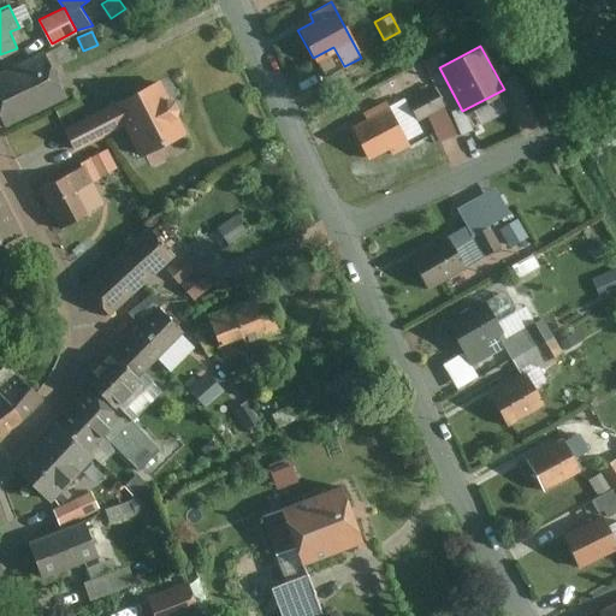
[(45,49),(0,70),(0,112),(6,124),(66,94),(45,49)]
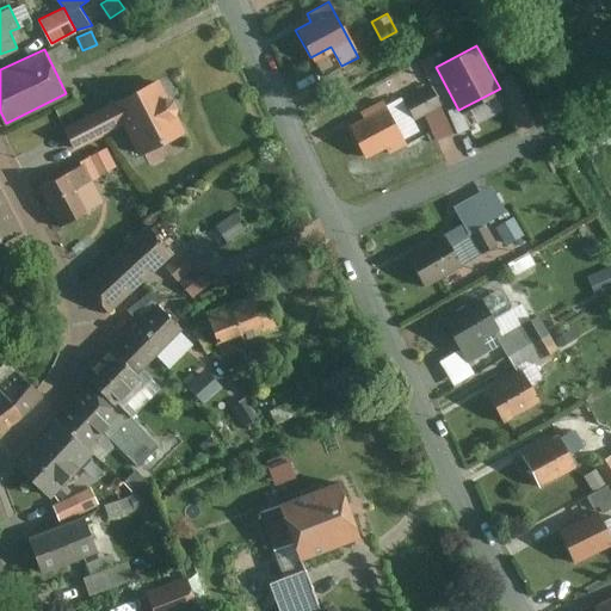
[(522,94),(510,75),(498,82),(510,102),(522,94)]
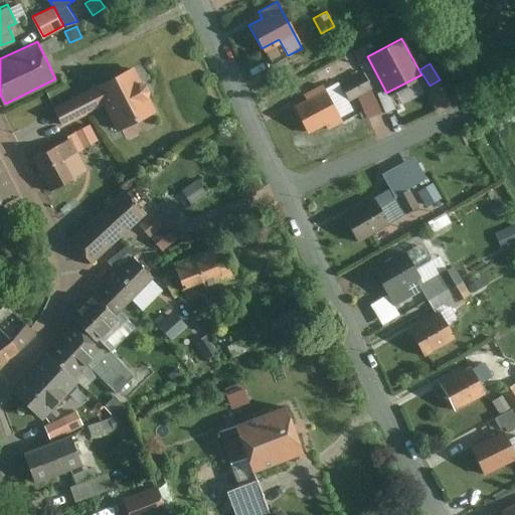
[(157,109),(134,65),(96,87),(105,104),(119,130),(157,109)]
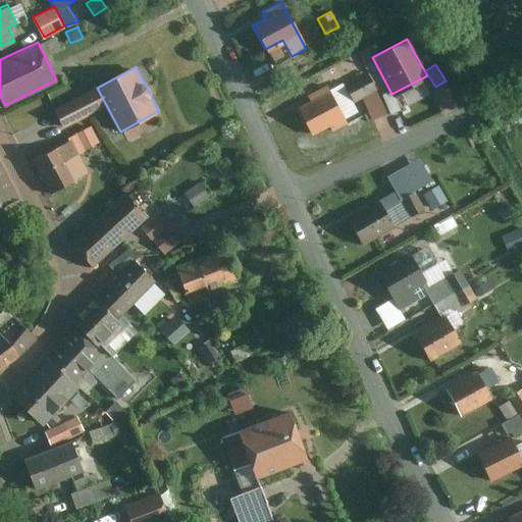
[(370,81),(346,90),(351,102),(375,93),(370,81)]
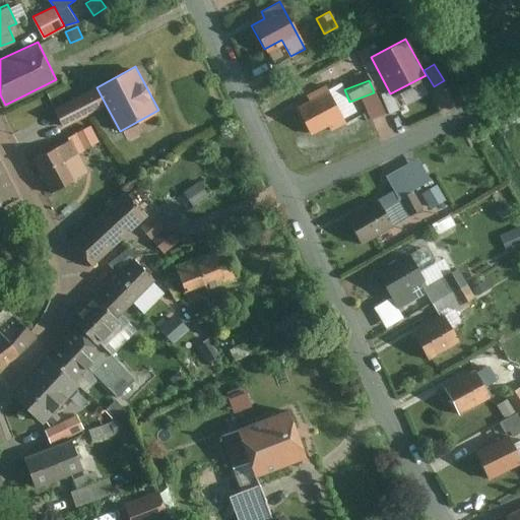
[(308,100),(295,106),(311,134),(327,124),(330,131),(344,123),(323,84),(305,93),(308,100)]
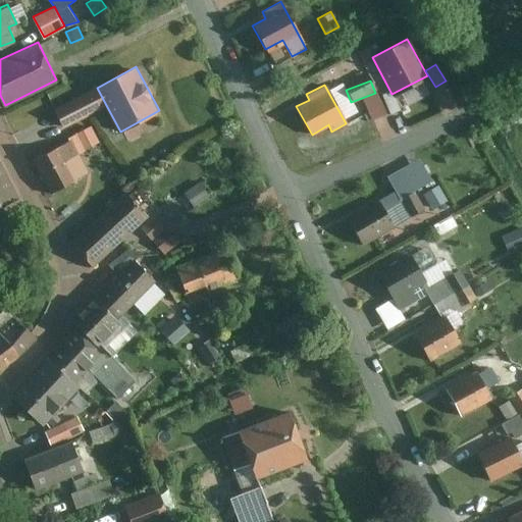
[(106,105),(97,88),(56,108),(65,125),(106,105)]
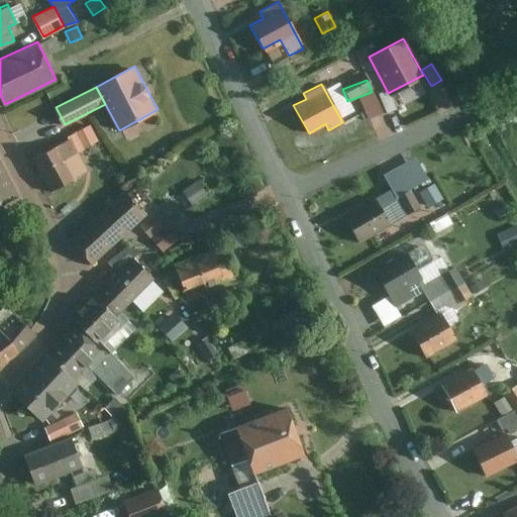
[(386,90),(377,94),(386,114),(394,110),(386,90)]
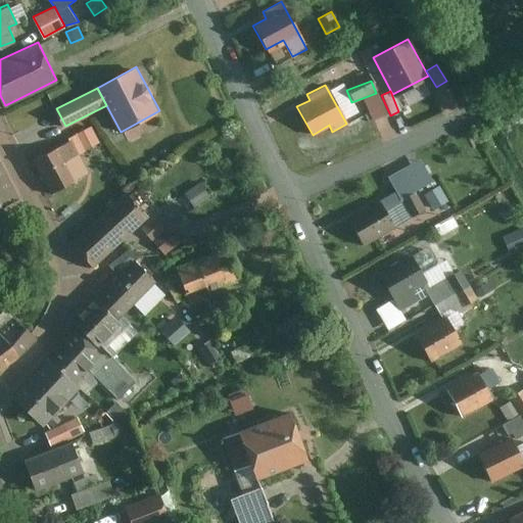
[(73,140),(34,160),(52,193),(79,178),(68,160),(80,154),(73,140)]
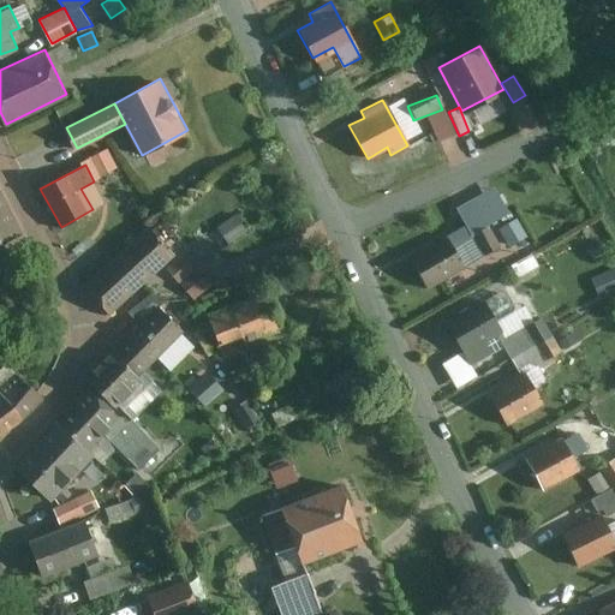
[(108,169),(99,175),(107,192),(118,186),(108,169)]
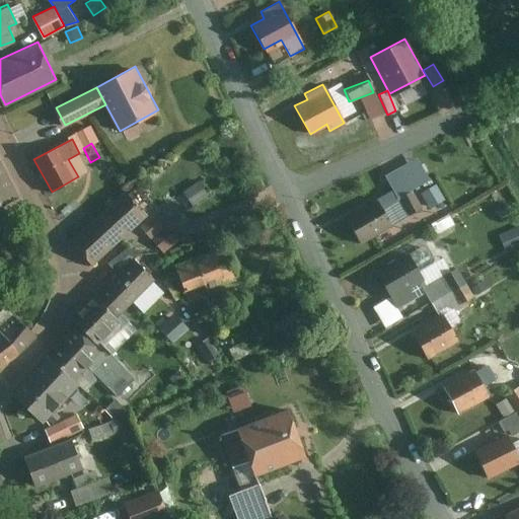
[(0,204),(17,195),(0,160),(0,204)]
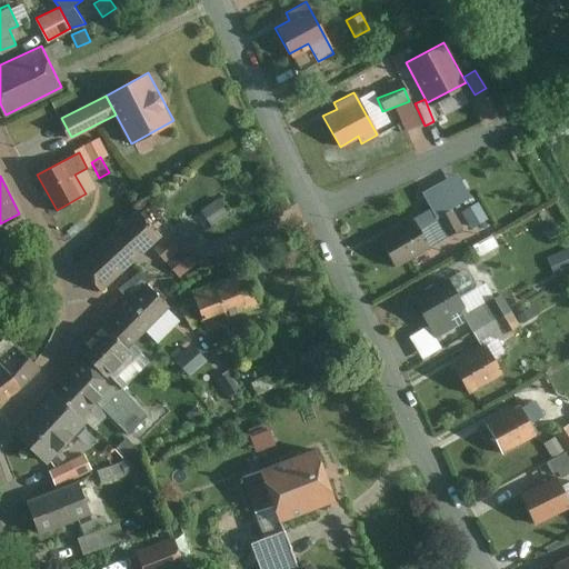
[(449,209),(436,185),(421,192),(436,217),(449,209)]
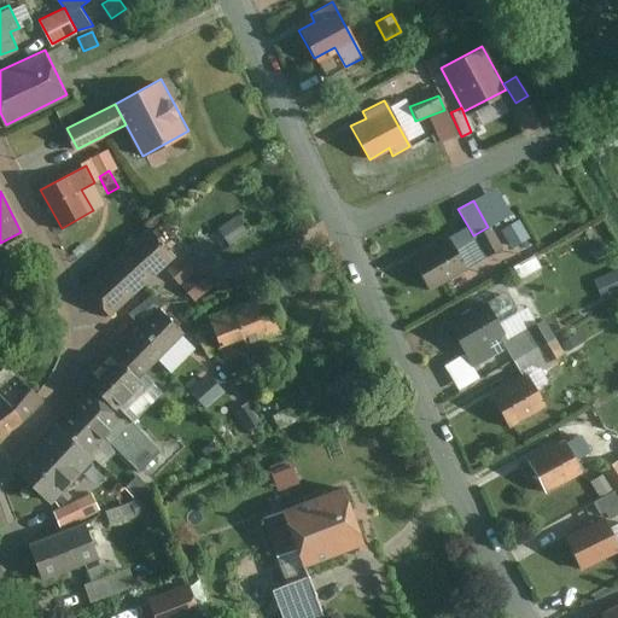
[(239,215),(221,227),(231,243),(249,231),(239,215)]
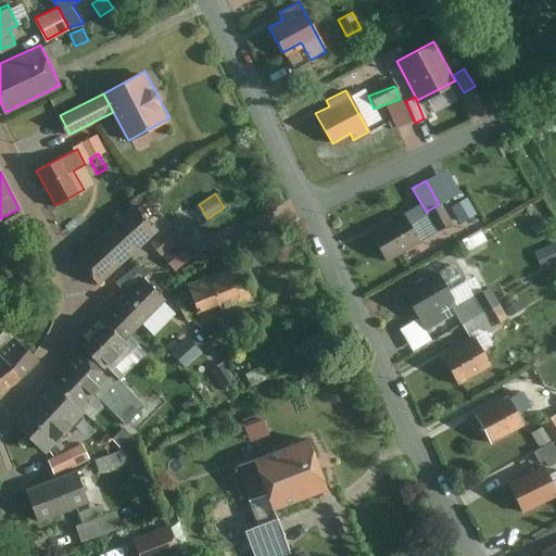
[(135,203),(77,257),(101,282),(159,229),(135,203)]
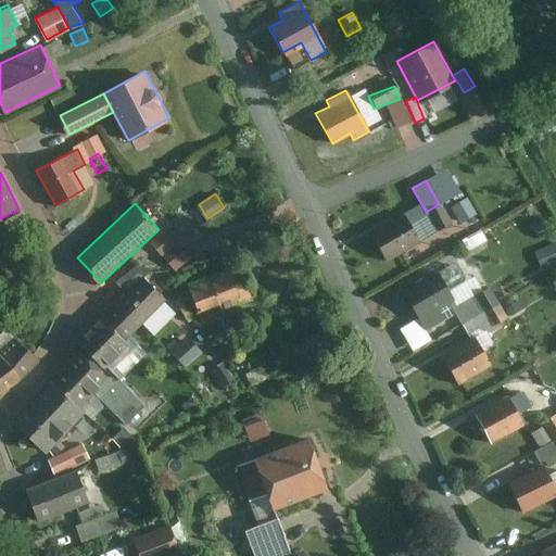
[(439,204),(426,212),(437,230),(450,223),(439,204)]
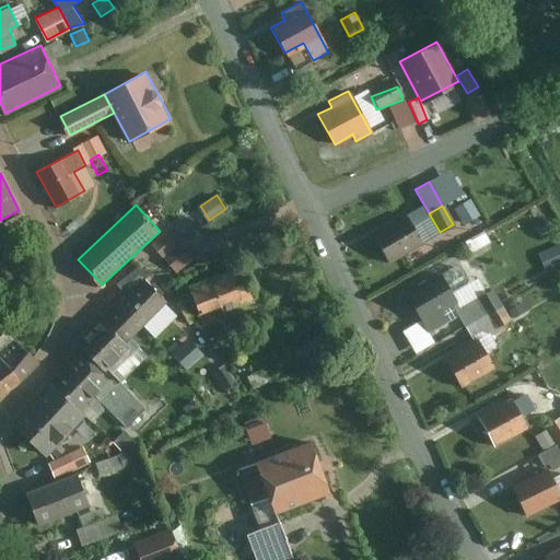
[(404,214),(372,233),(391,263),(422,244),(404,214)]
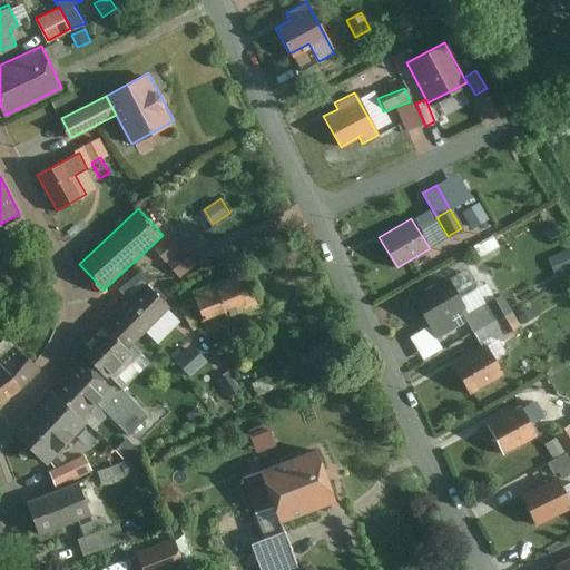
[(168,238),(156,248),(166,261),(178,251),(168,238)]
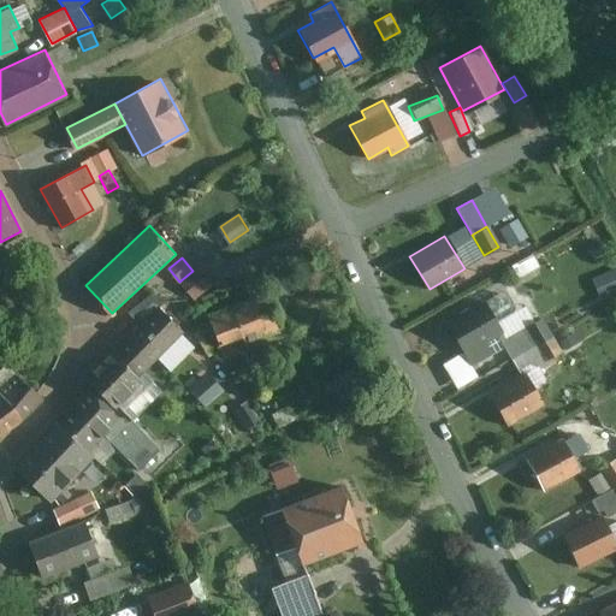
[(193,271),(179,282),(195,300),(214,283),(199,266),(193,271)]
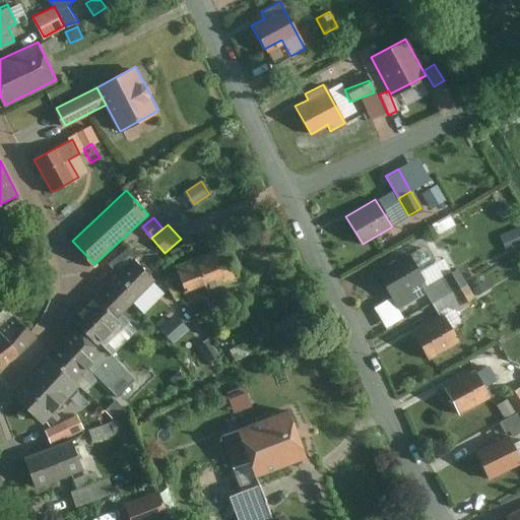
[(226,247),(177,265),(185,289),(206,281),(209,289),(239,279),(226,247)]
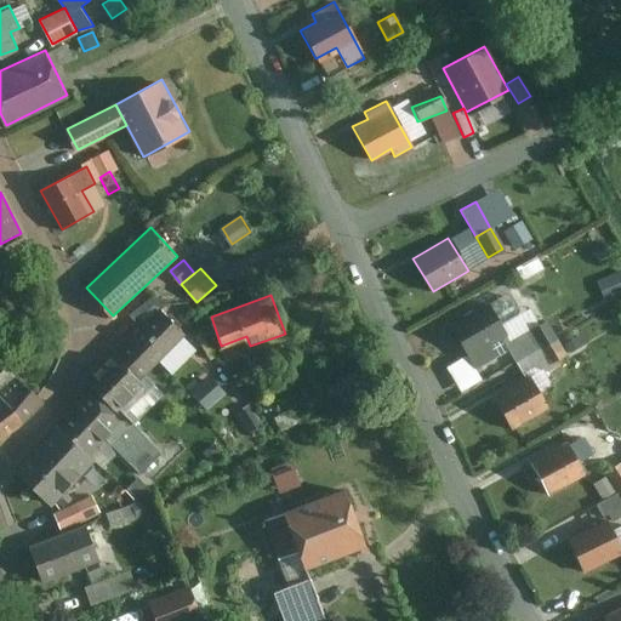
[(130,314),(143,328),(163,308),(170,301),(154,296),(130,314)]
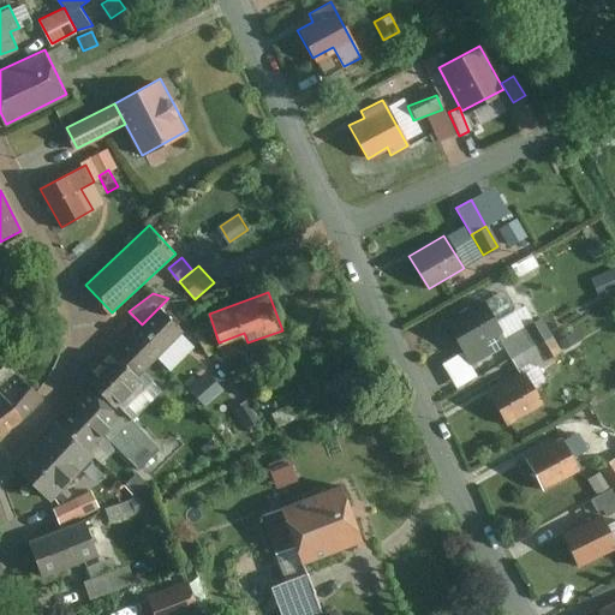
[(482,300),(446,321),(464,353),(500,333),(482,300)]
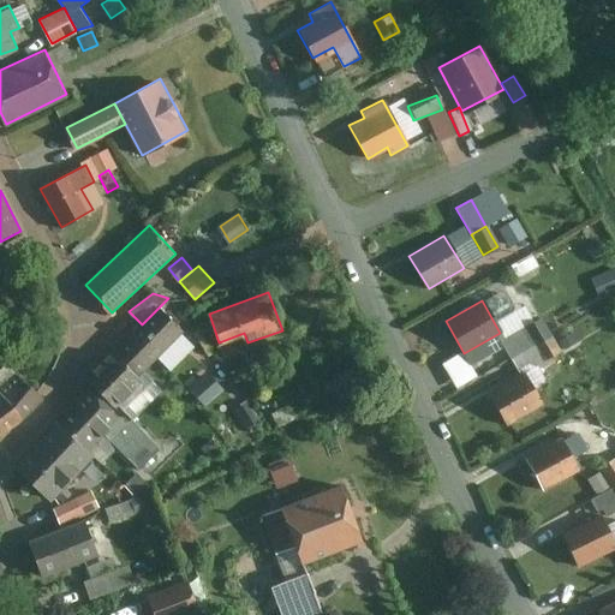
[(142,324),(115,351),(139,375),(185,329),(161,305),(142,324)]
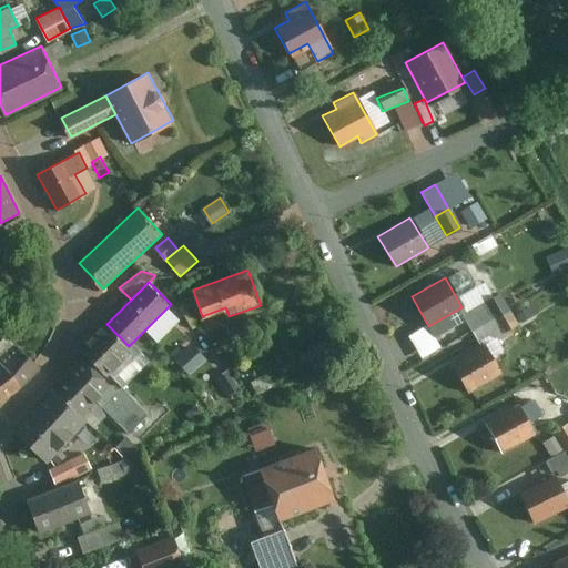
[(484,303),(493,318),(508,310),(500,294),(484,303)]
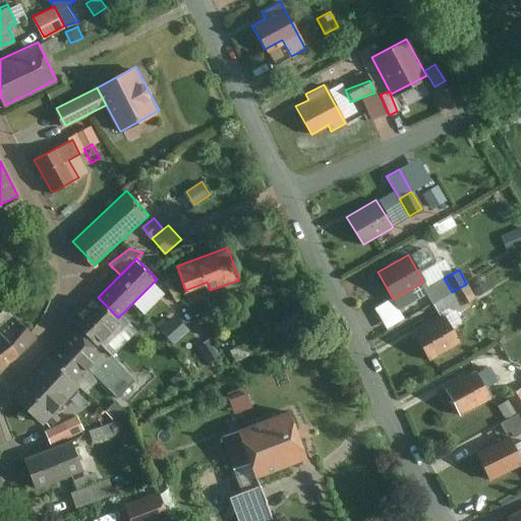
[(424,289),(431,302),(452,292),(444,279),(424,289)]
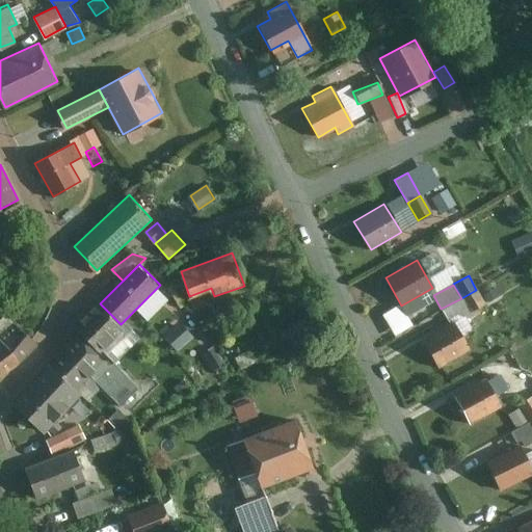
[(476,290),(461,298),(468,312),(483,303),(476,290)]
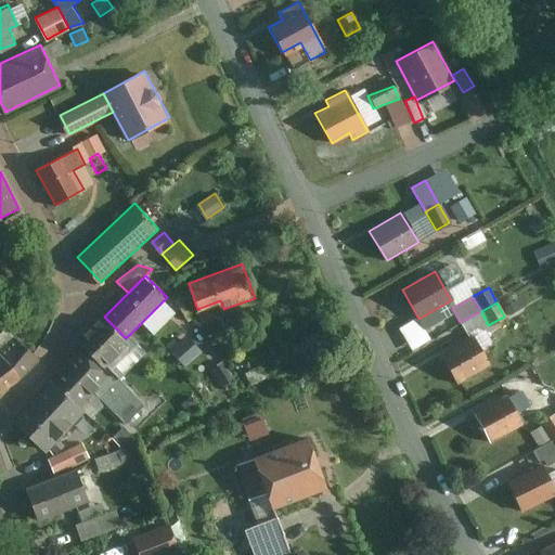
[(481,311),(460,322),(467,336),(488,325),(481,311)]
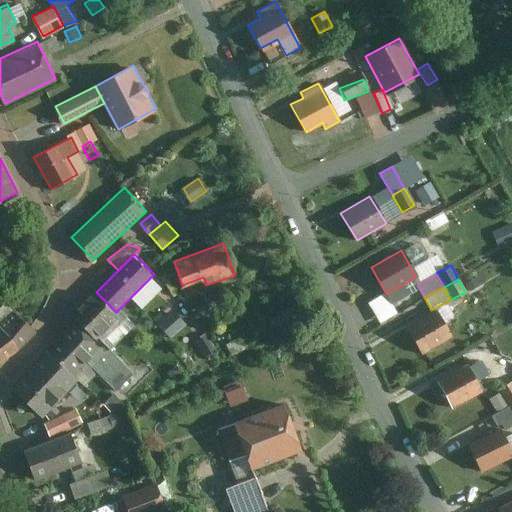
[(96,292),(73,315),(93,335),(116,312),(96,292)]
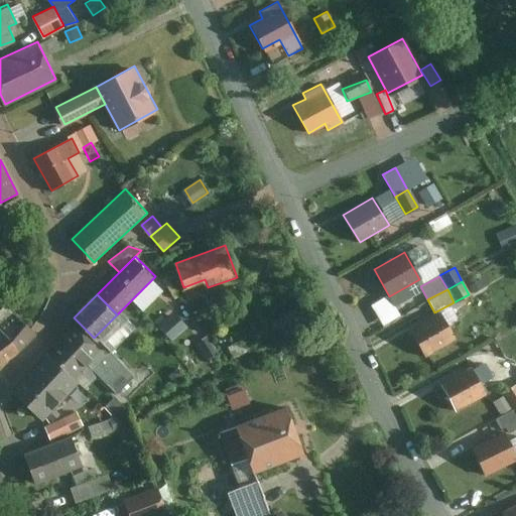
[(17,310),(0,325),(0,328),(19,351),(38,335),(17,310)]
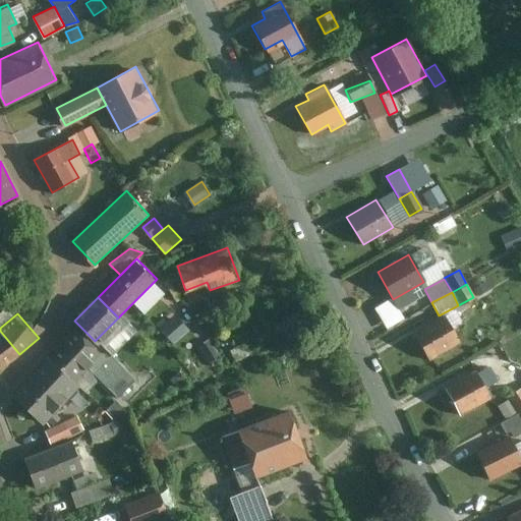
[(442,314),(412,333),(429,360),(459,343),(442,314)]
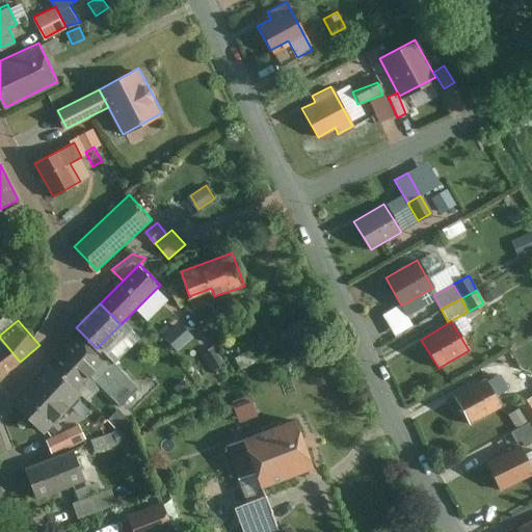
[(77,335),(49,366),(77,393),(92,376),(122,406),(139,389),(115,364),(111,368),(77,335)]
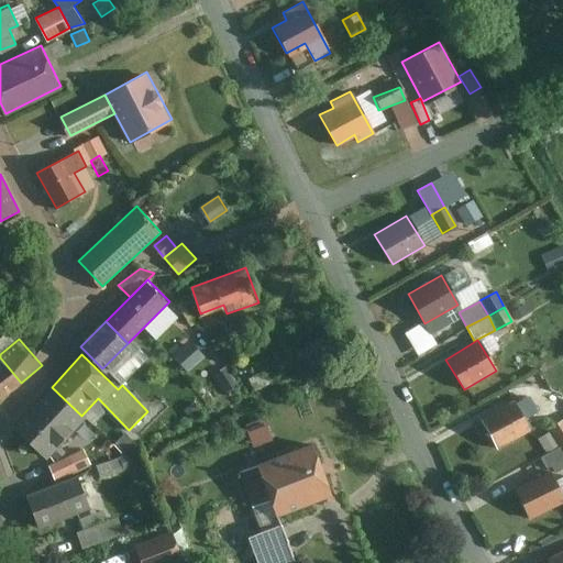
[(0,399),(21,383),(0,357),(0,399)]
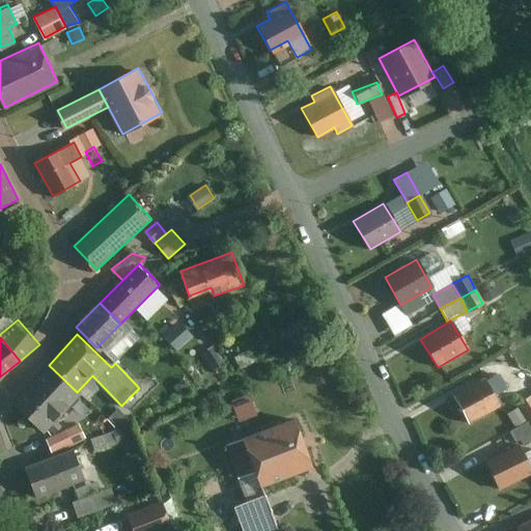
[(49,365),(14,401),(45,431),(80,395),(77,392),(49,365)]
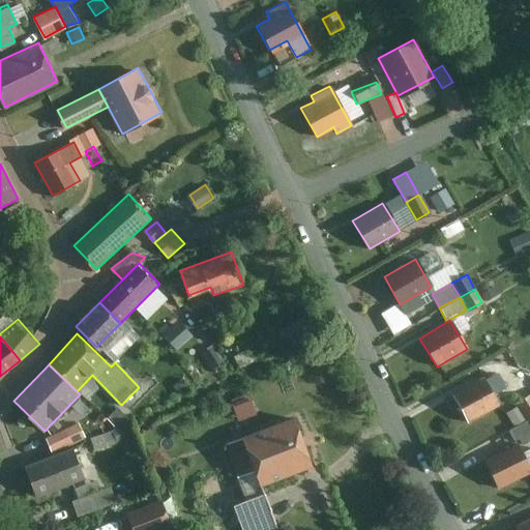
[(483,378),(451,394),(467,422),(498,406),(483,378)]
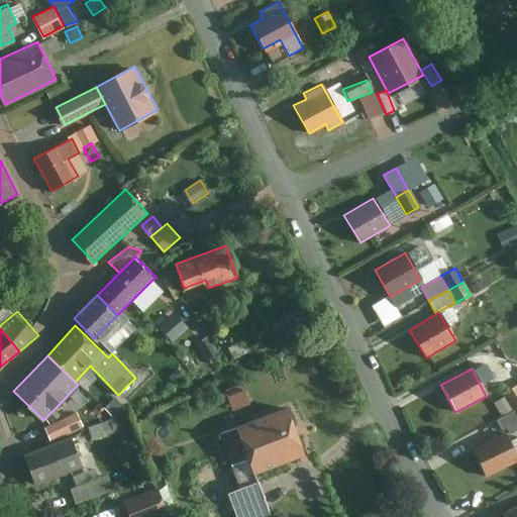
[(516,386),(505,394),(514,410),(516,408),(516,386)]
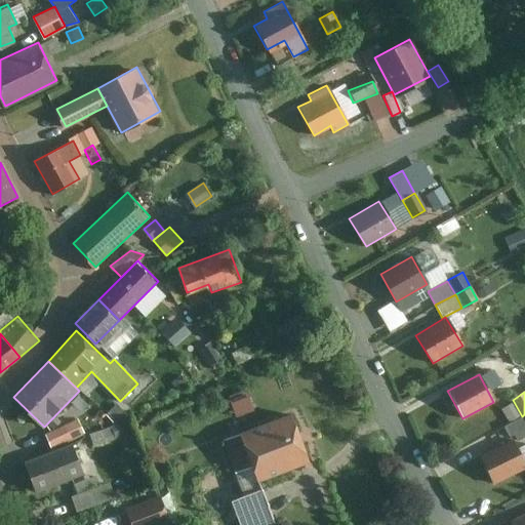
[(117,404),(106,414),(114,421),(128,415),(117,404)]
